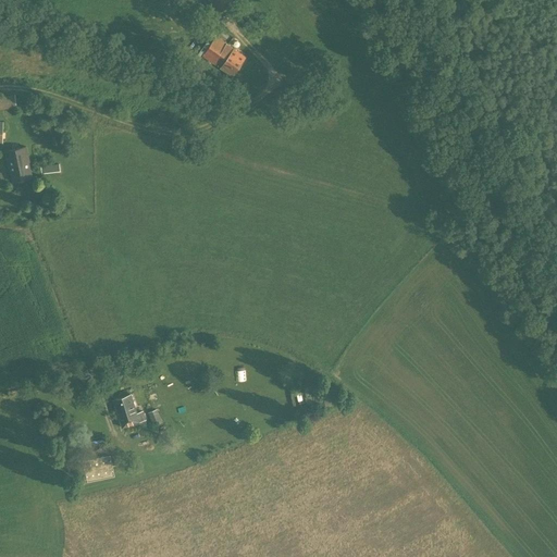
[(242,1),(239,0),(209,0),(220,13),(234,1),(237,5),(242,1)]
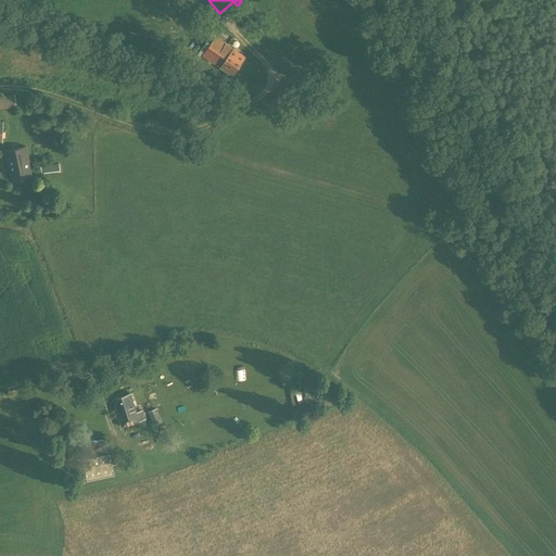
[(244,57),(216,37),(203,55),(231,76),(244,57)]
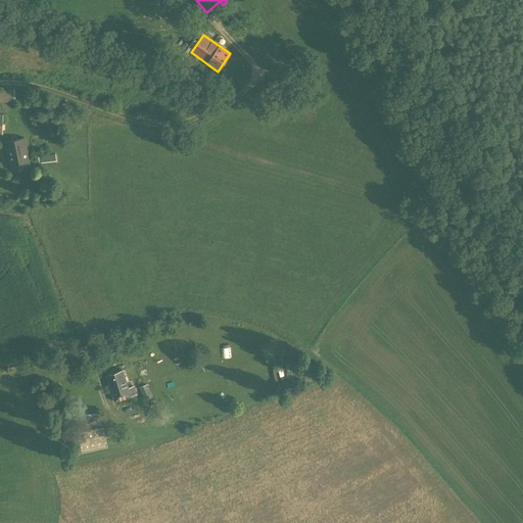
[(7,91),(7,93),(0,93),(0,103),(15,101),(13,90),(7,91)]
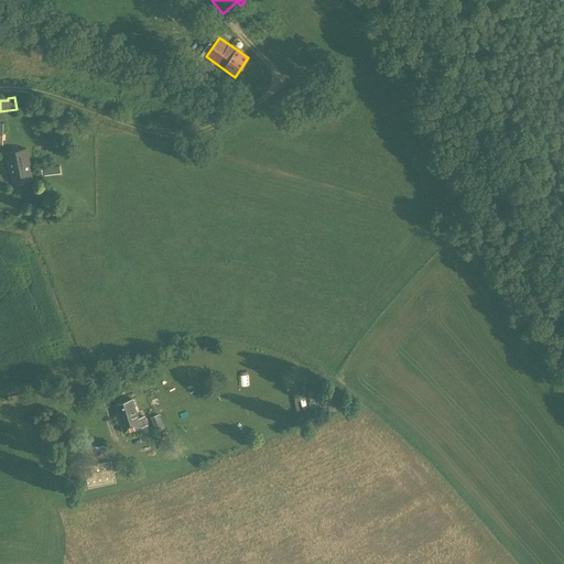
[(26,149),(6,153),(9,169),(10,169),(13,184),(32,180),(29,165),(30,164),(26,149)]
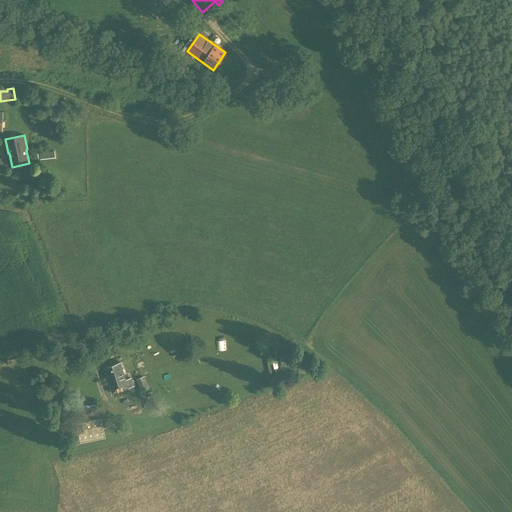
[(55,157),(54,150),(37,152),(38,159),(55,157)]
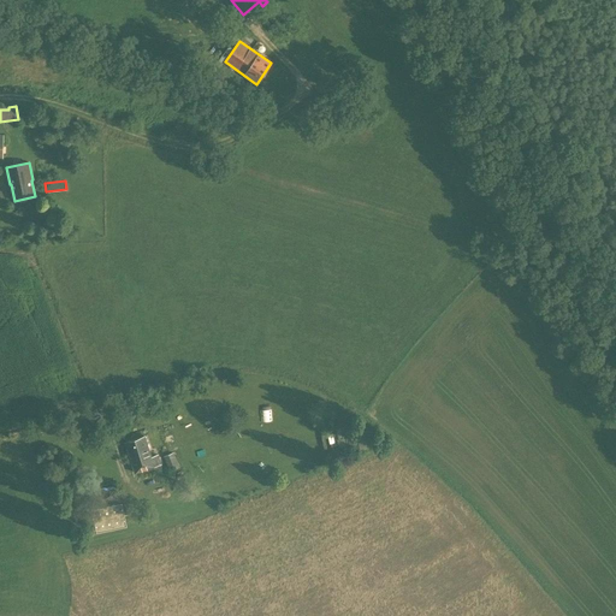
[(158,455),(152,457),(144,436),(125,443),(135,473),(160,465),(158,455)]
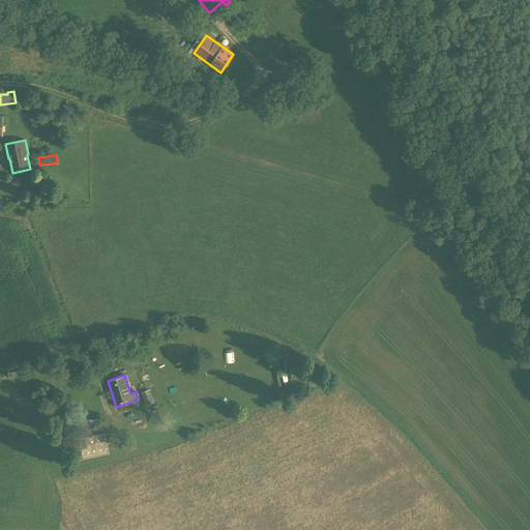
[(141,392),(146,405),(154,402),(149,388),(141,392)]
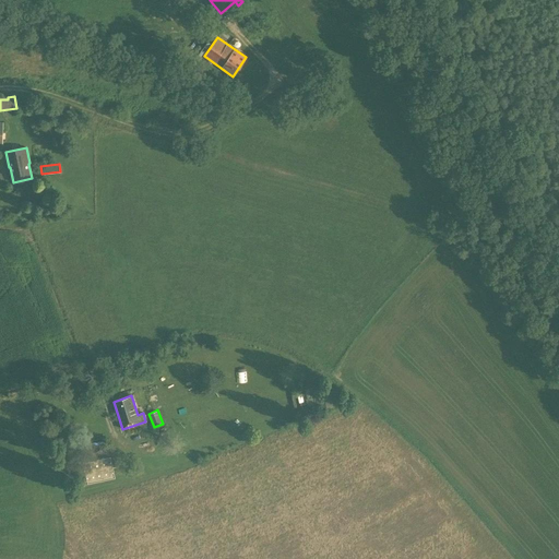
[(106,456),(82,463),(90,487),(113,479),(106,456)]
